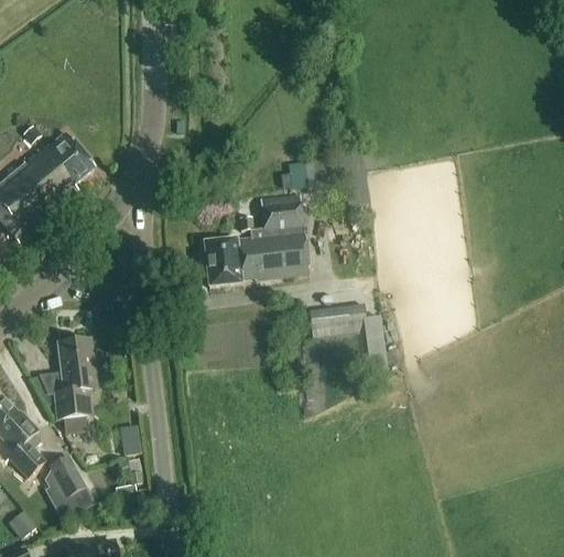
[(33,124),(24,131),(33,141),(42,134),(33,124)]
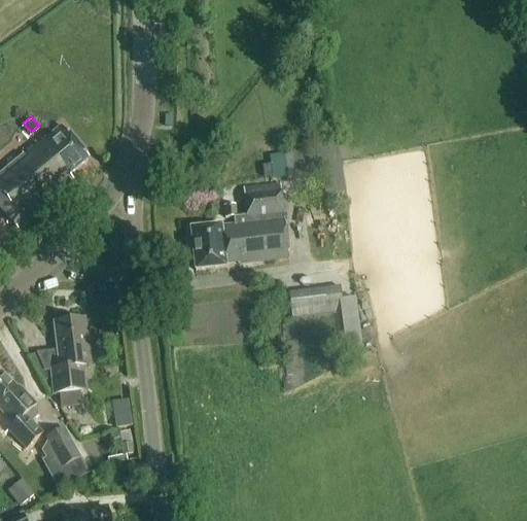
[(37,140),(0,167),(0,204),(18,226),(75,178),(70,171),(90,154),(62,122),(46,135),(45,134),(37,140)]
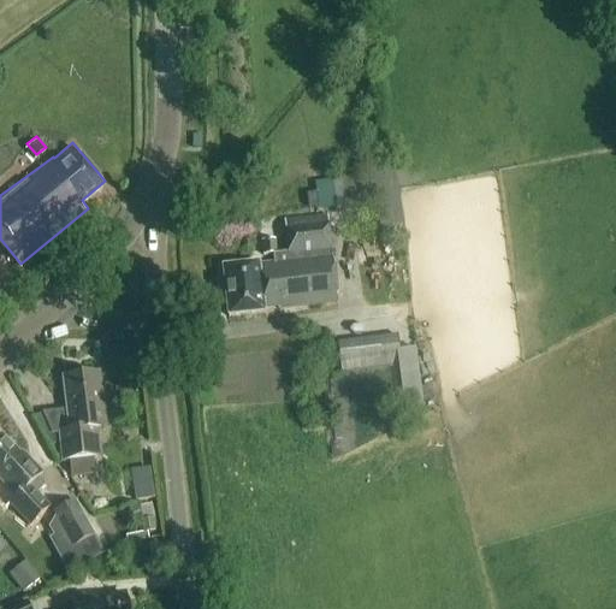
[(332,176),(317,177),(320,201),(379,194),(379,202),(380,202),(383,223),(384,236),(406,232),(402,199),(397,166),(354,171),(343,173),(343,176),(332,178),(332,176)]
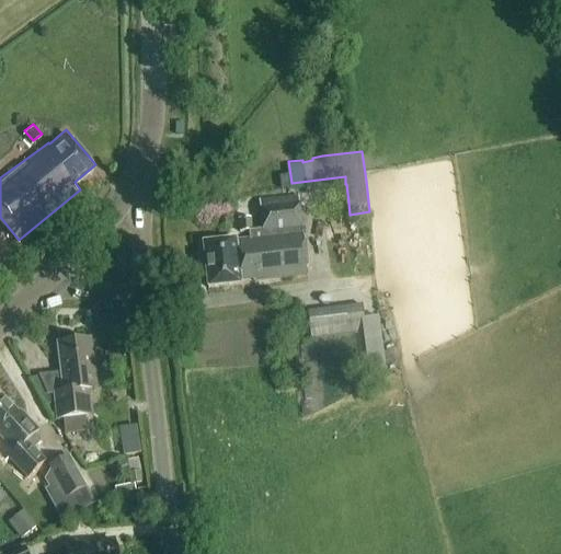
[(281,185),(290,184),(289,171),(278,172),(281,185)]
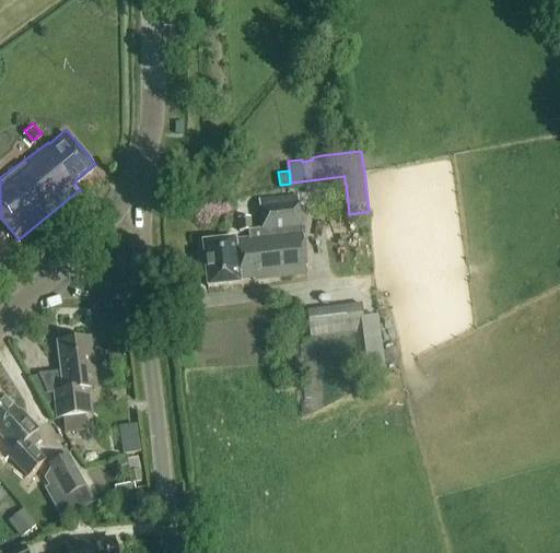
[(254,277),(307,270),(299,191),(258,196),(261,224),(252,225),(251,212),(238,214),(240,227),(248,227),(248,235),(236,236),(236,234),(201,238),(207,283),(243,280),(243,273),(253,271),(254,277)]
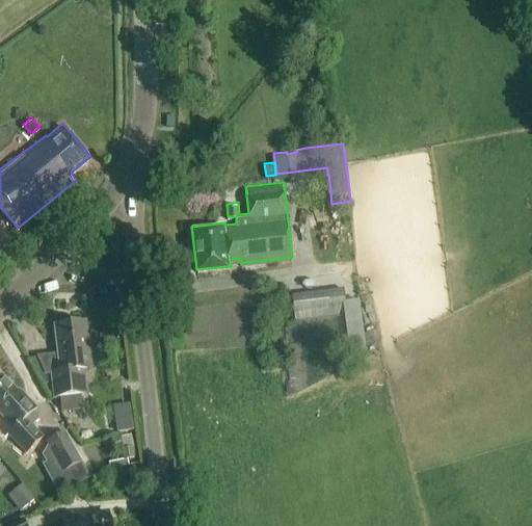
[(344,285),(292,291),(295,317),(347,311),(344,285)]
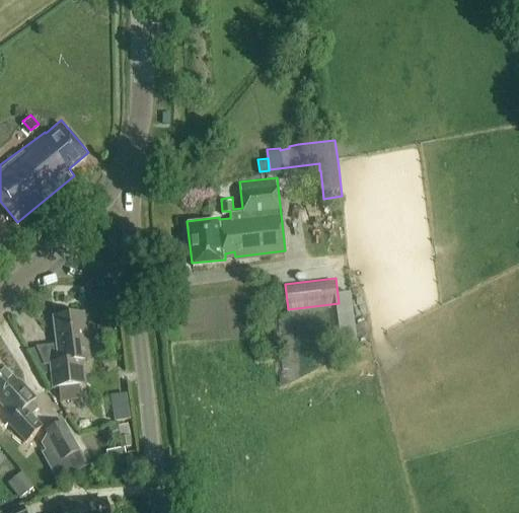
[(54,383),(60,383),(62,397),(79,395),(77,381),(78,380),(75,358),(89,356),(83,310),(54,314),(60,360),(52,360),(54,383)]
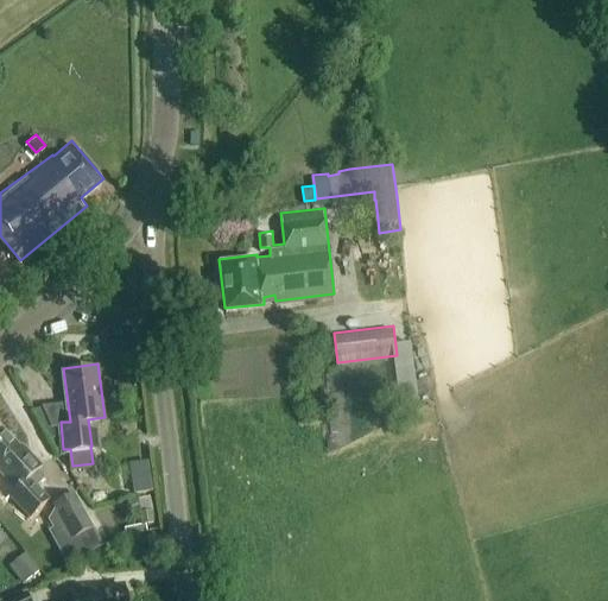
[(0,462),(1,463),(0,463),(0,468),(17,485),(10,492),(30,513),(49,494),(29,474),(40,462),(21,442),(20,444),(1,425),(0,426),(0,462)]
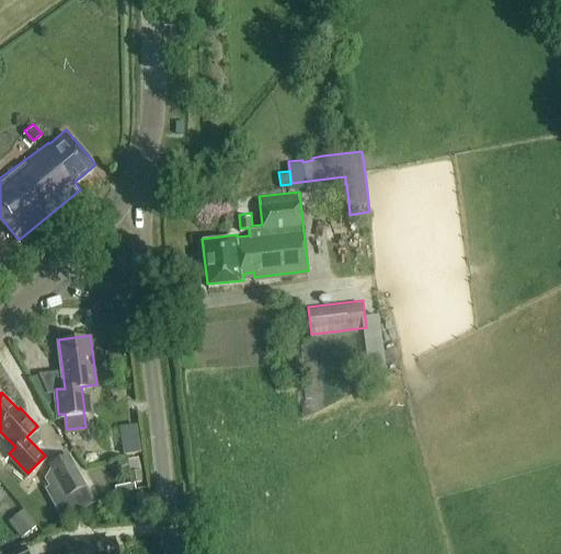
[(68,451),(48,462),(50,465),(66,493),(86,482),(68,451)]
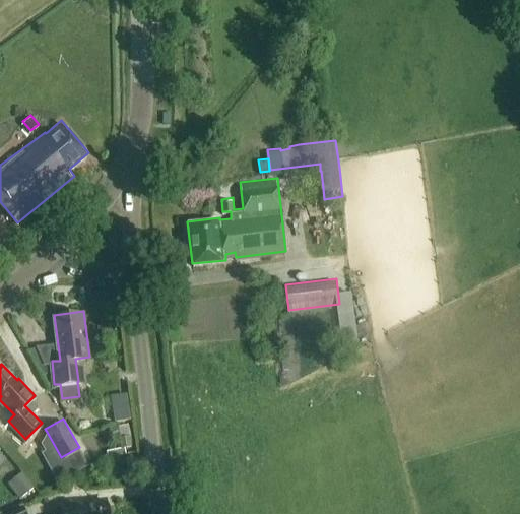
[(121,445),(107,447),(108,454),(126,451),(125,445),(131,444),(129,432),(119,434),(121,445)]
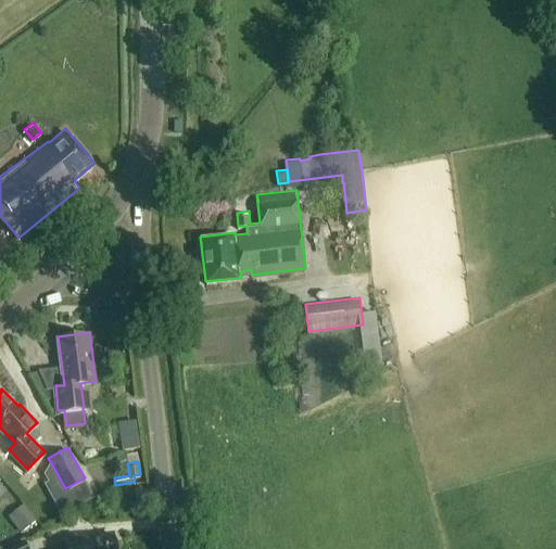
[(27,507),(13,518),(22,528),(36,518),(27,507)]
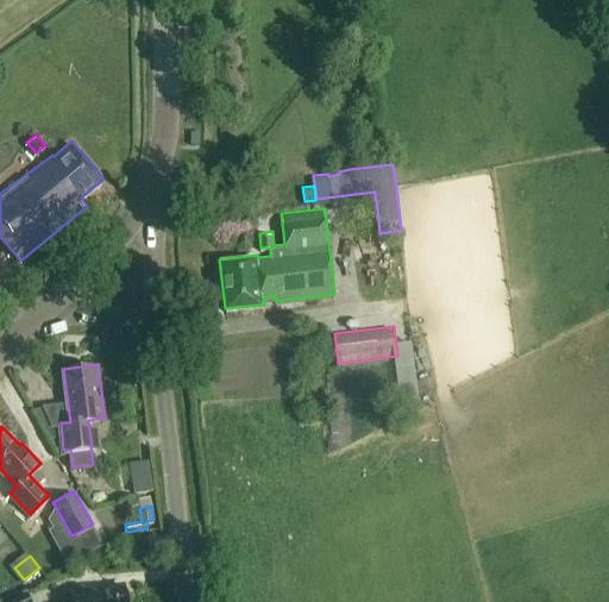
[(33,601),(27,588),(0,600),(0,601),(33,601)]
